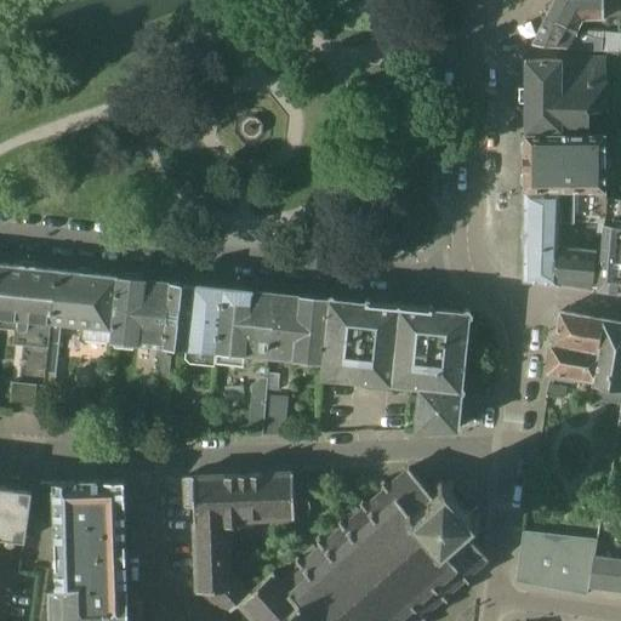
[(551,0),(545,16),(575,32),(581,20),(603,16),(603,15),(600,0),(551,0)]
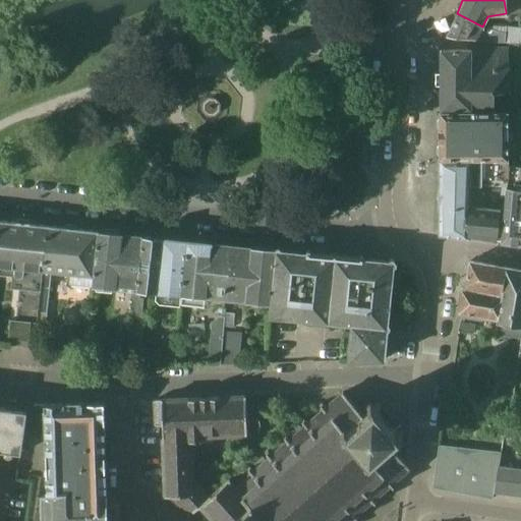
[(520,11),(519,0),(504,0),(506,12),(506,11),(519,11),(520,11)]
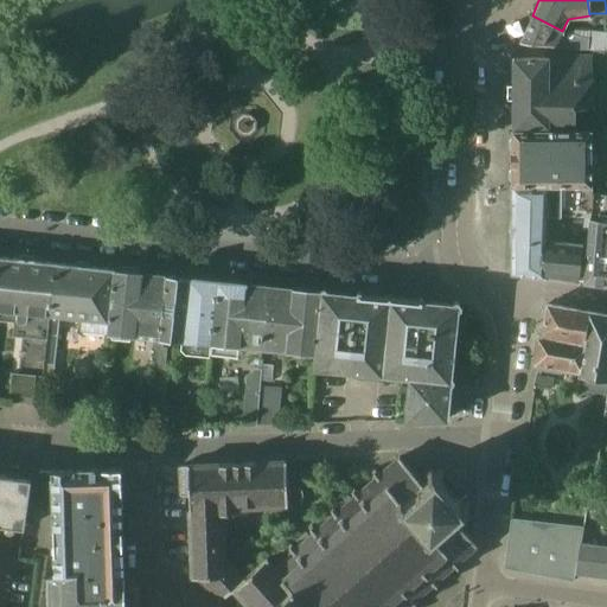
[(587,50),(587,38),(579,37),(562,31),(532,16),(519,42),(521,42),(554,46),(555,45),(587,50)]
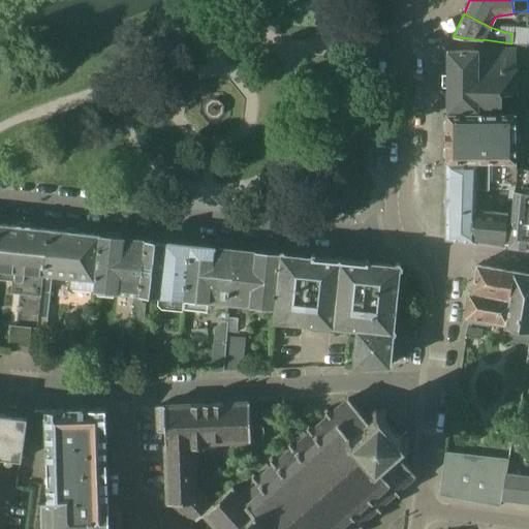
[(511,33),(511,43),(527,44),(528,28),(512,27),(511,33)]
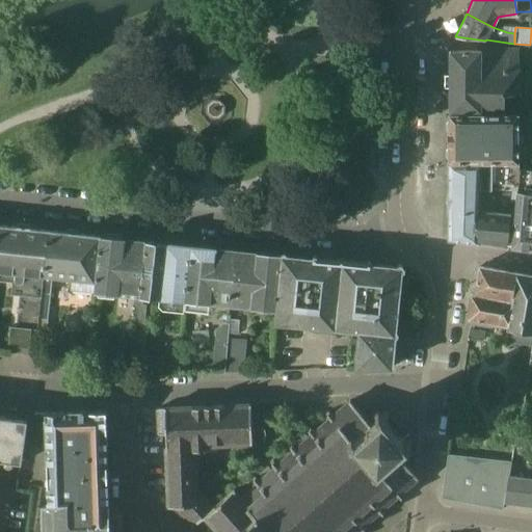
[(449,50),(449,111),(505,111),(504,94),(520,94),(520,69),(519,69),(519,48),(490,48),(490,50),(481,50),(457,50),(449,50)]
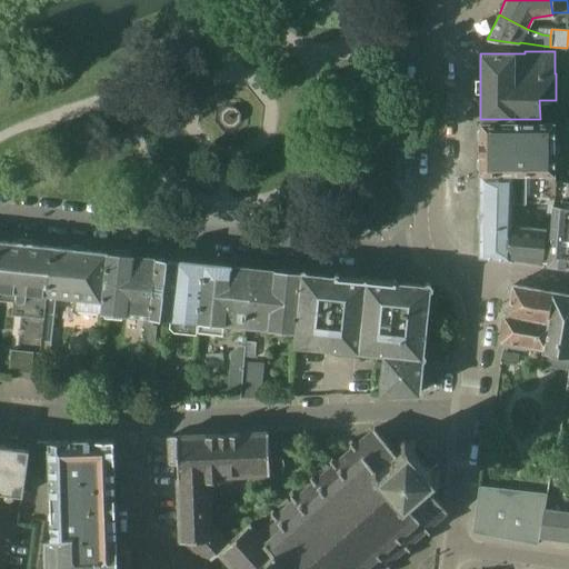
[(480,176),(555,176),(555,175),(555,122),(480,122),(480,176)]
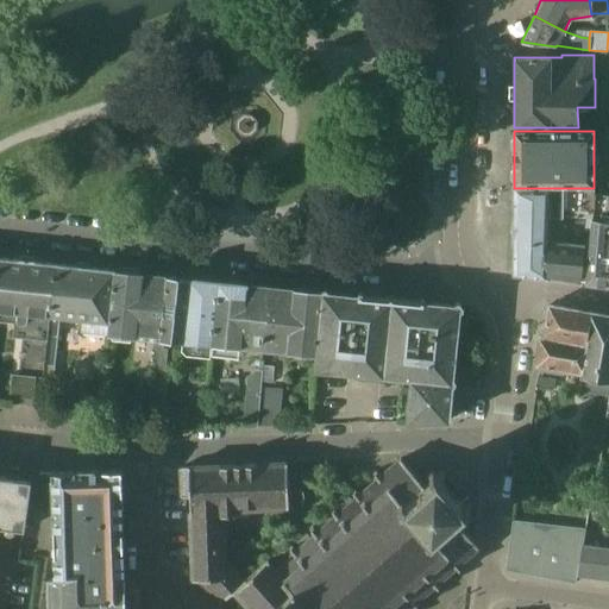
[(582,281),(584,245),(585,245),(584,244),(564,242),(563,217),(590,218),(594,193),(594,188),(514,188),(514,271),(513,271),(513,274),(515,274),(542,277),(546,277),(582,281)]
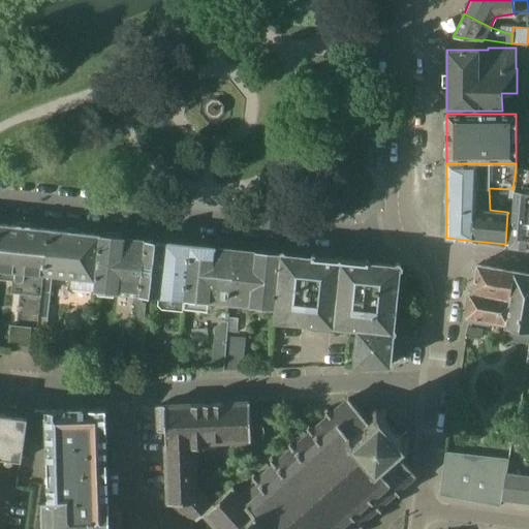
[(528,168),(516,167),(512,189),(508,243),(507,243),(507,245),(528,247),(528,168)]
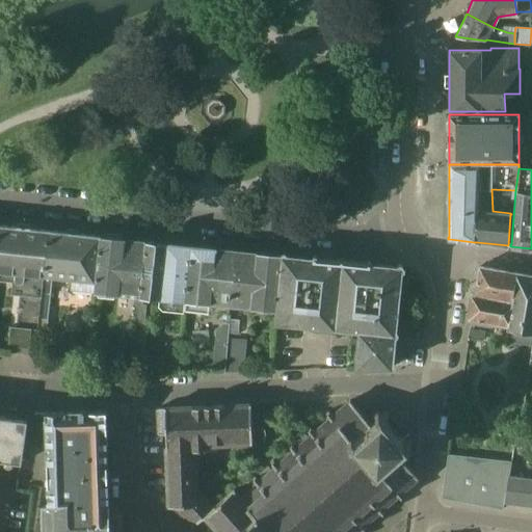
[(41,298),(42,293),(49,231),(0,225),(0,282),(11,284),(10,295),(41,298)]
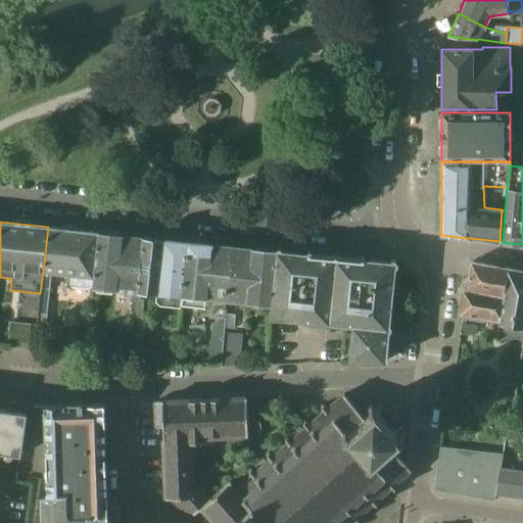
[(41,288),(49,289),(50,273),(70,275),(69,284),(92,286),(97,232),(48,227),(41,288)]
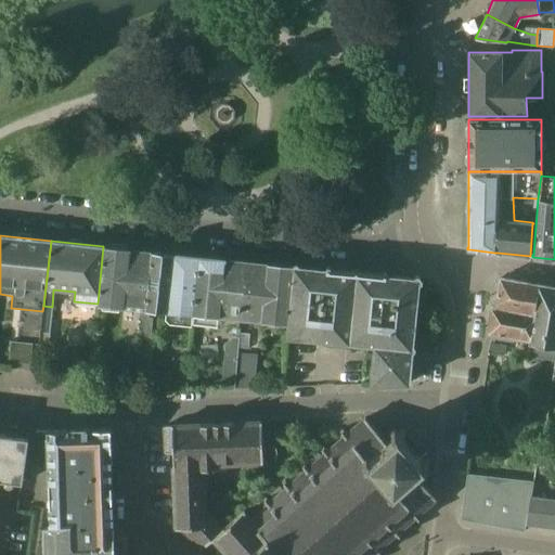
[(99,294),(98,304),(102,305),(102,311),(118,313),(119,307),(141,309),(139,321),(143,321),(151,250),(103,246),(99,294)]
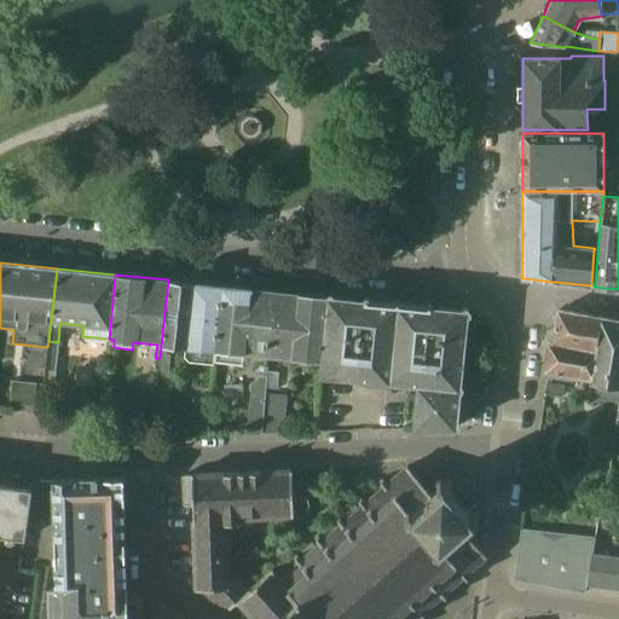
[(160,358),(155,400),(156,400),(168,401),(169,386),(167,385),(171,354),(166,354),(167,345),(185,347),(213,350),(215,351),(220,285),(168,279),(160,358)]
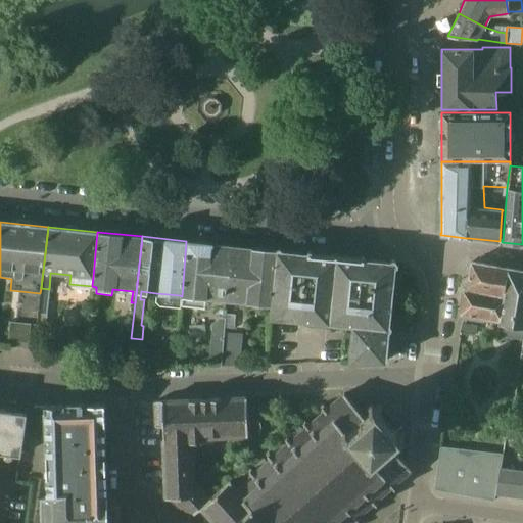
[(182,296),(181,306),(204,310),(205,298),(226,300),(229,245),(186,241),(182,296)]
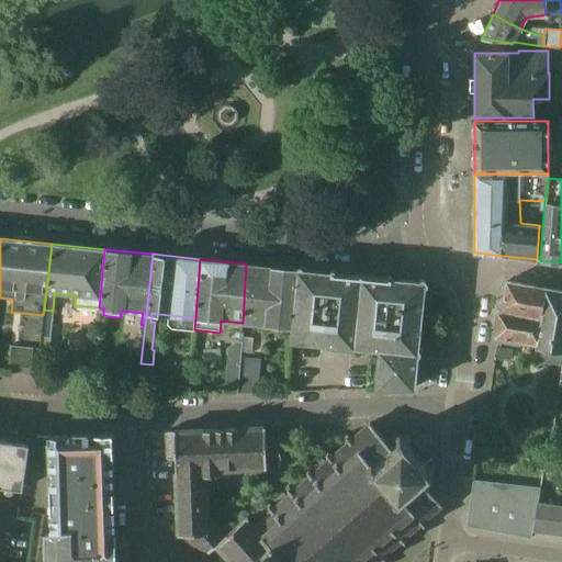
[(243,323),(291,328),(296,269),(246,263),(243,323)]
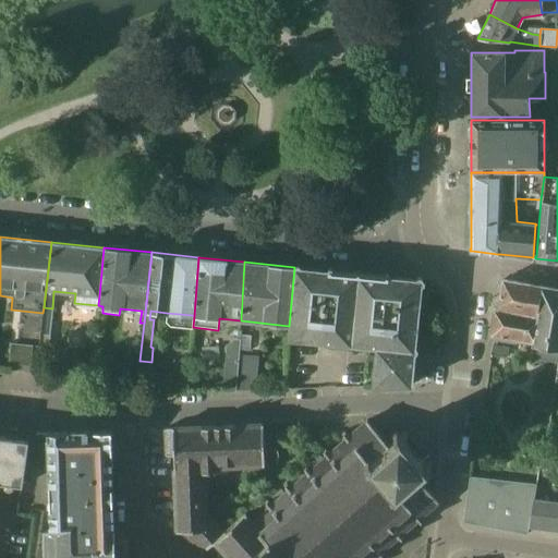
[(296,266),(296,267),(294,267),(289,326),(288,339),(375,348),(371,387),(410,385),(412,385),(412,384),(413,381),(412,380),(410,380),(413,352),(416,350),(416,348),(413,346),(420,283),(422,283),(423,282),(423,281),(422,280),(421,280),(421,279),(420,278),(419,277),(417,278),(417,279),(396,277),(389,276),(388,275),(386,274),(385,275),(385,276),(332,270),(332,269),(331,268),(329,268),(328,269),(328,270),(322,269),(300,267),(300,266),(299,265),(298,265),(296,266)]
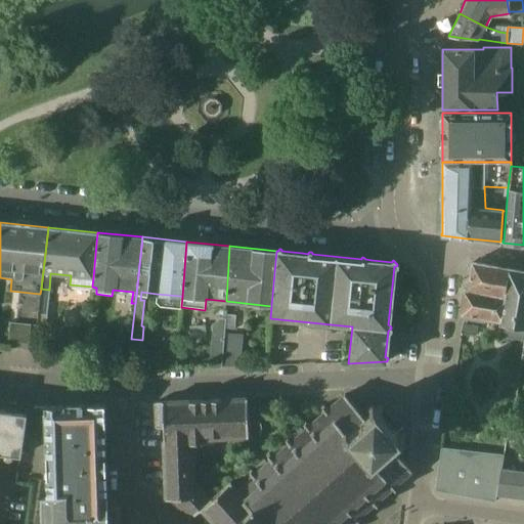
[(499,336),(523,339),(523,271),(472,262),(467,290),(464,289),(461,315),(460,319),(465,320),(465,319),(484,323),(485,318),(499,320),(499,323),(501,323),(499,336)]
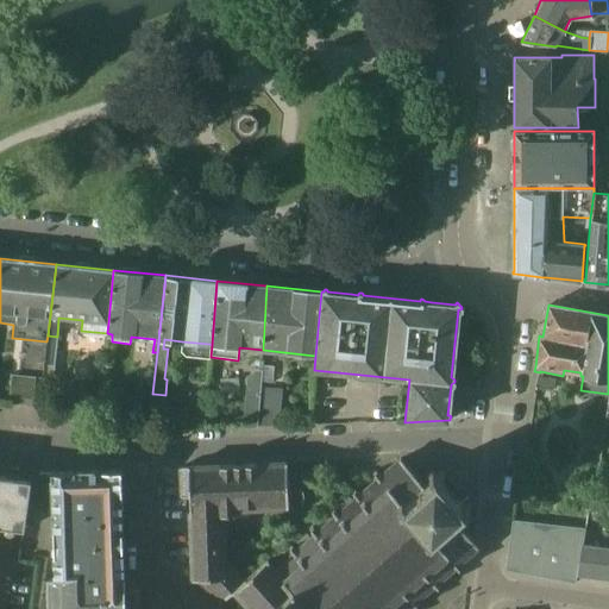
[(57,337),(48,336),(46,341),(44,365),(44,376),(43,378),(43,385),(52,385),(57,337)]
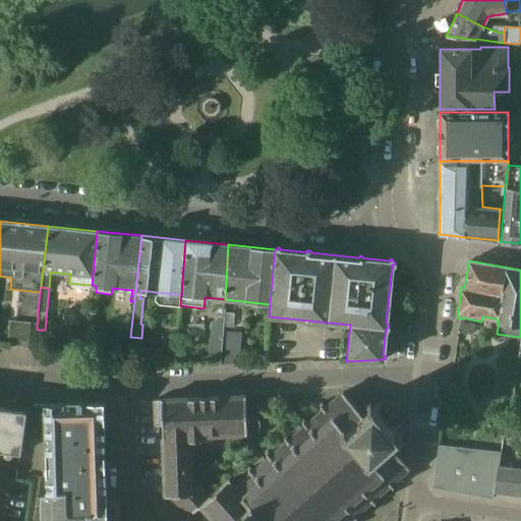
[(207,366),(220,365),(224,317),(219,316),(212,323),(207,366)]
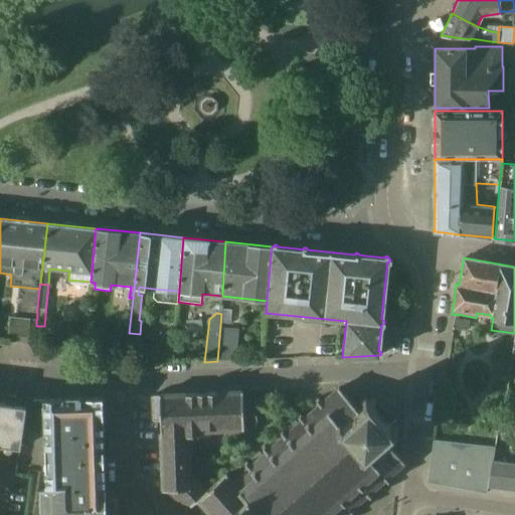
[(36,326),(36,320),(9,318),(7,341),(11,341),(17,342),(34,344),(36,326)]
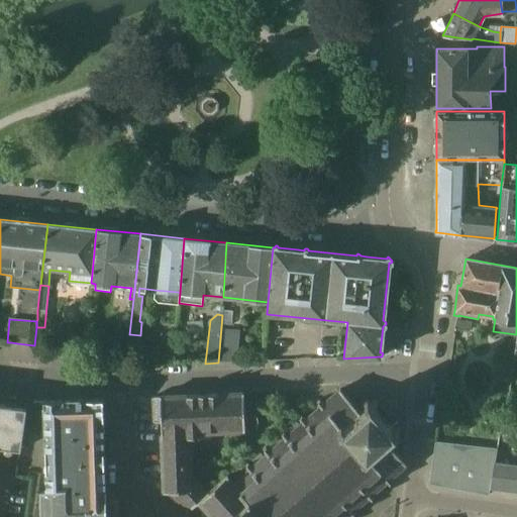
[(472,322),(456,319),(454,328),(467,330),(471,328),(472,322)]
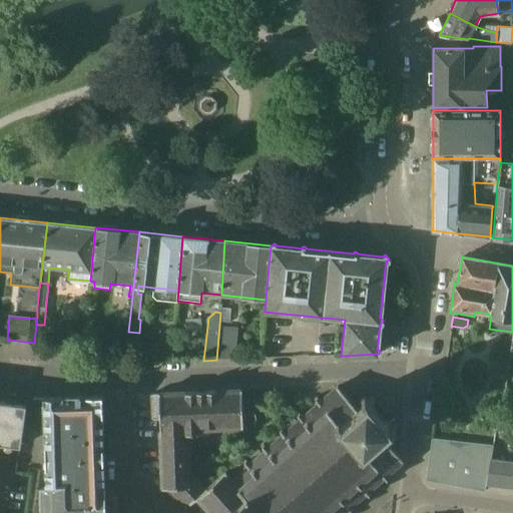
[(235,353),(237,328),(222,327),(219,359),(231,359),(232,353),(235,353)]
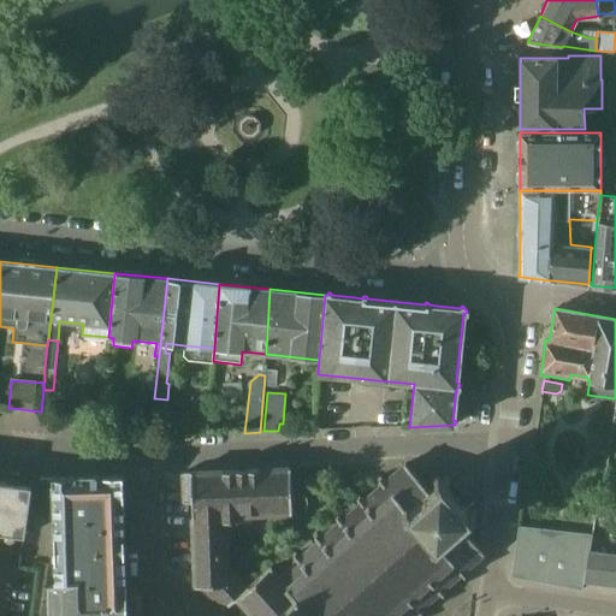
[(247,586),(232,602),(243,614),(248,610),(253,615),(415,615),(414,614),(416,611),(420,615),(421,615),(426,614),(421,608),(425,604),(427,609),(438,599),(434,596),(438,592),(443,598),(446,594),(442,590),(460,574),(465,579),(467,576),(468,575),(463,570),(471,563),(481,555),(484,552),(479,548),(458,525),(467,516),(472,522),(477,519),(471,513),(477,508),(473,504),(472,505),(467,509),(444,483),(449,478),(450,478),(445,473),(440,478),(436,473),(431,477),(436,481),(428,489),(404,462),(384,480),(379,474),(375,478),(380,483),(363,498),(359,493),(355,497),(360,502),(342,517),(337,513),(333,515),(338,521),(320,537),(315,531),(312,534),(317,540),(298,556),(294,550),(290,554),(295,558),(278,574),(270,566),(247,586)]
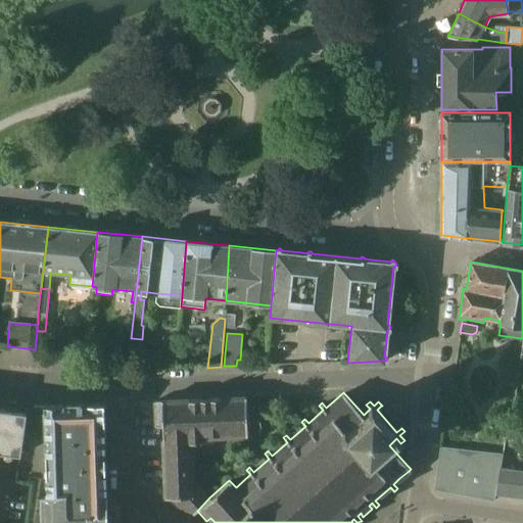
[(170,497),(189,519),(197,511),(209,497),(197,483),(193,484),(191,445),(201,445),(201,436),(262,434),(259,406),(247,407),(246,396),(154,399),(155,426),(162,426),(162,438),(164,496),(164,497),(170,497)]
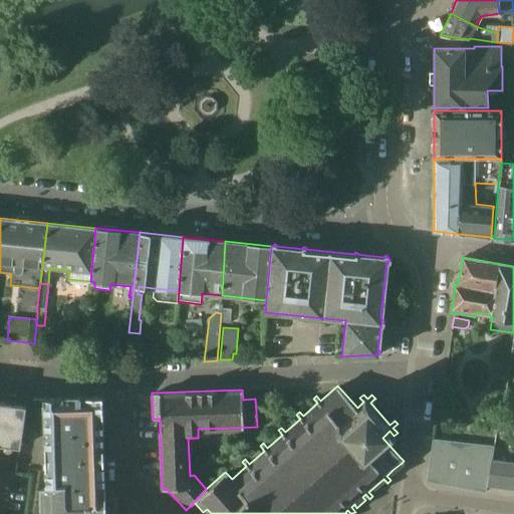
[(104,513),(102,397),(44,399),(46,489),(39,489),(39,513),(104,513)]
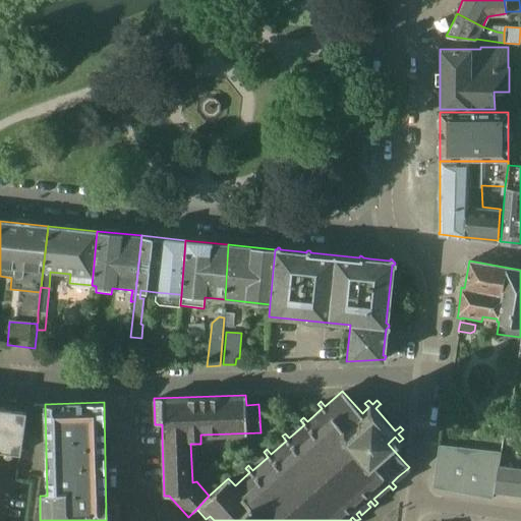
[(0,520),(0,450),(20,453),(26,411),(0,407),(0,520)]
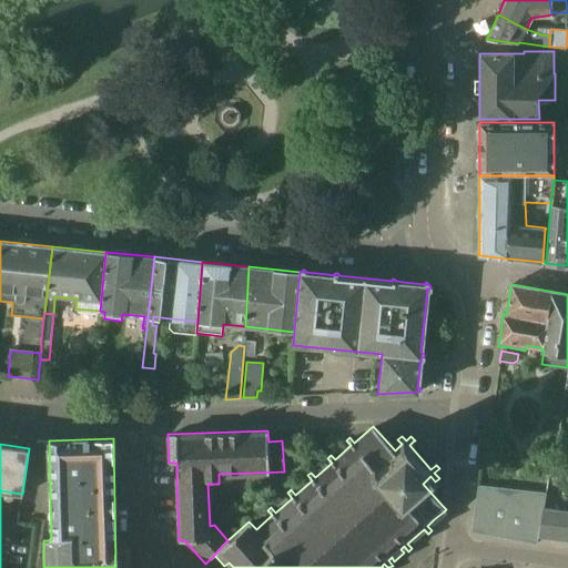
[(473,525),(472,533),(537,544),(537,537),(541,503),(539,503),(543,492),(478,485),(477,490),(476,500),(473,525)]
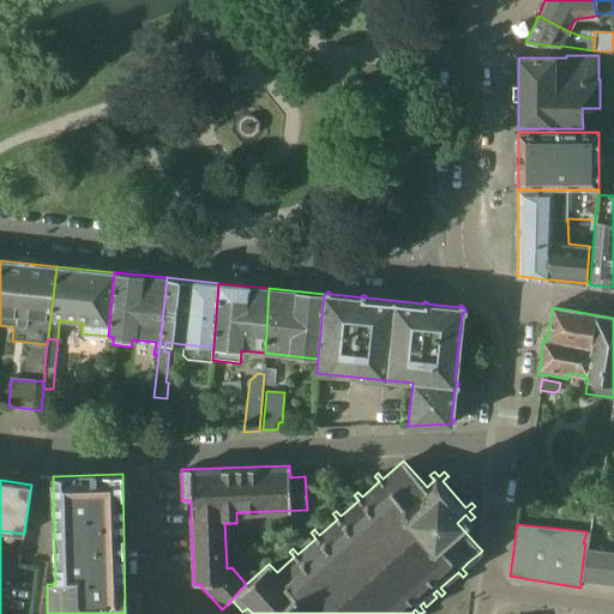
[(613,547),(585,543),(581,581),(613,584),(613,547)]
